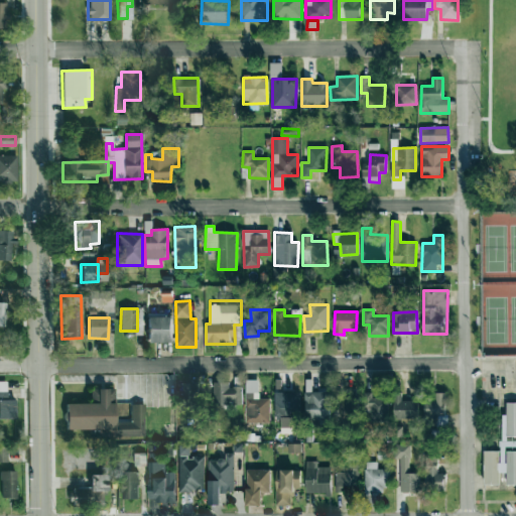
[(172,317),(147,317),(147,343),(172,343),(172,317)]
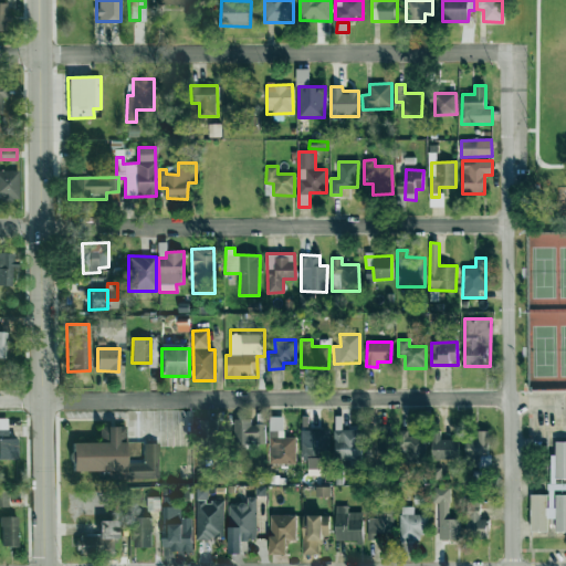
[(283,417),(269,417),(270,464),(296,463),(295,437),(284,437),(283,417)]
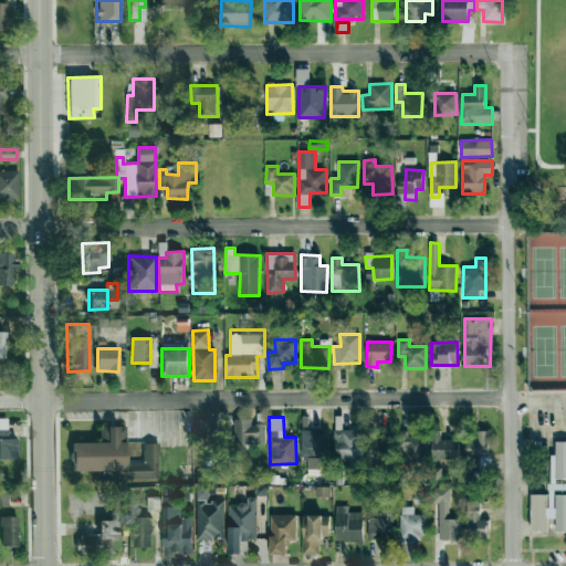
[(264,423),(251,425),(251,419),(237,419),(237,443),(265,443),(264,423)]
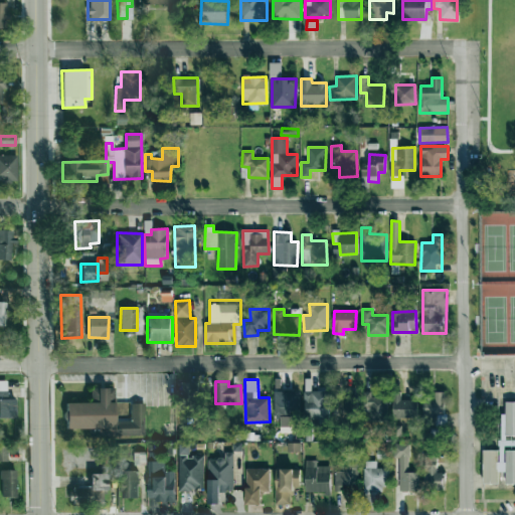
[(197,382),(182,382),(183,409),(198,409),(197,382)]
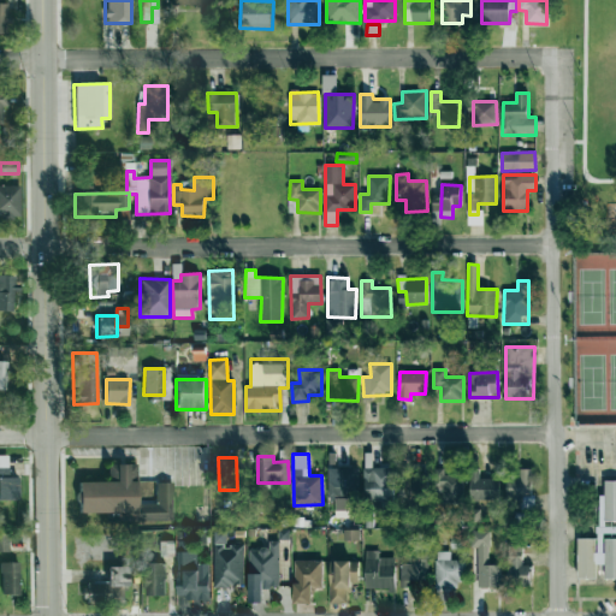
[(80,513),(137,511),(136,463),(108,465),(110,481),(78,483),(80,513)]
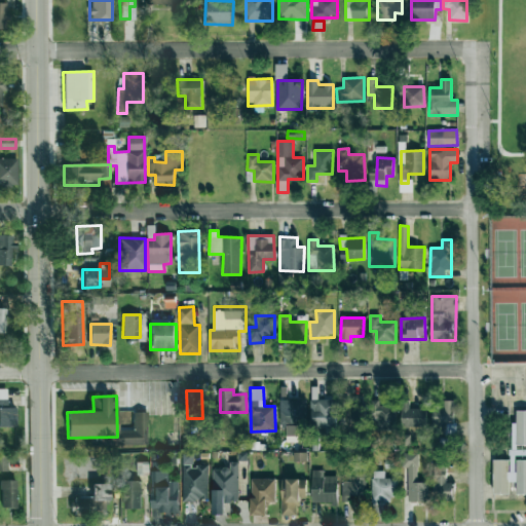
[(287,424),(286,442),(298,442),(298,430),(306,430),(306,400),(287,400),(287,410),(280,410),(279,424),(287,424)]
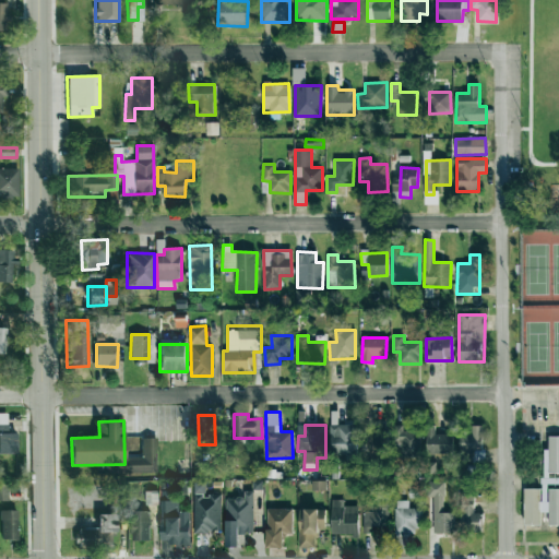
[(357,425),(331,425),(331,455),(357,454),(357,425)]
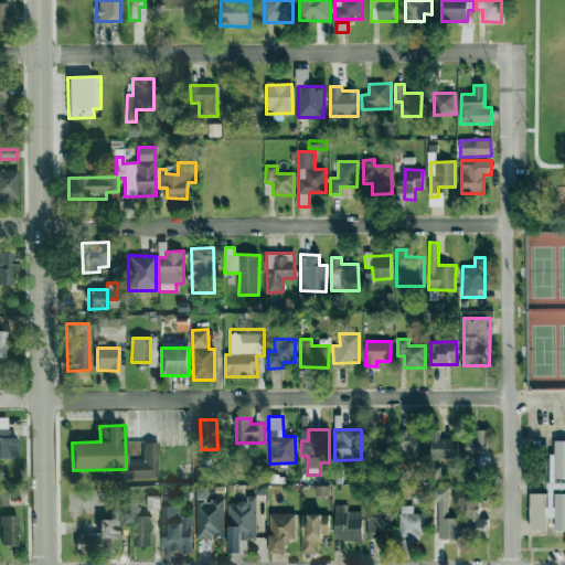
[(458,459),(458,438),(439,439),(439,429),(430,429),(432,459),(458,459)]
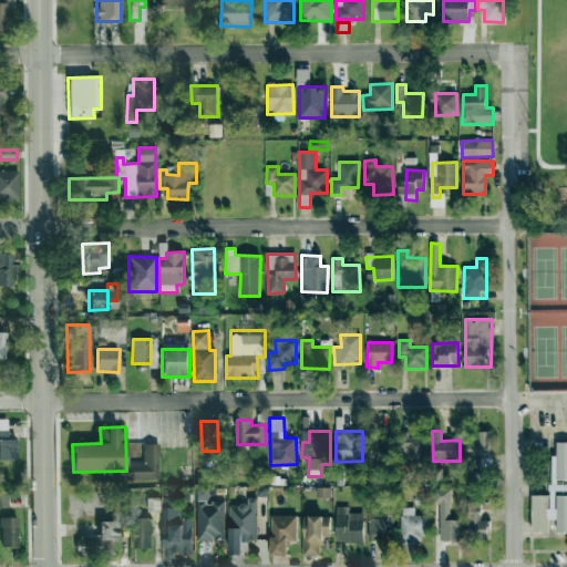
[(491,467),(490,431),(478,432),(478,437),(465,439),(466,468),(491,467)]
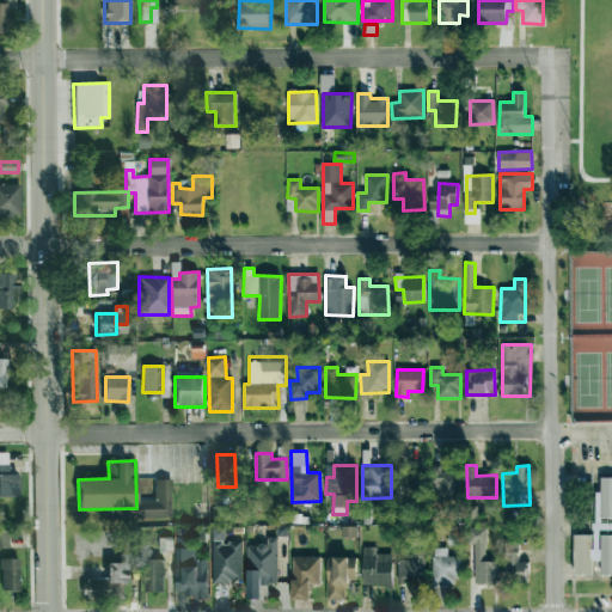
[(460,467),(433,467),(433,500),(459,500),(460,467)]
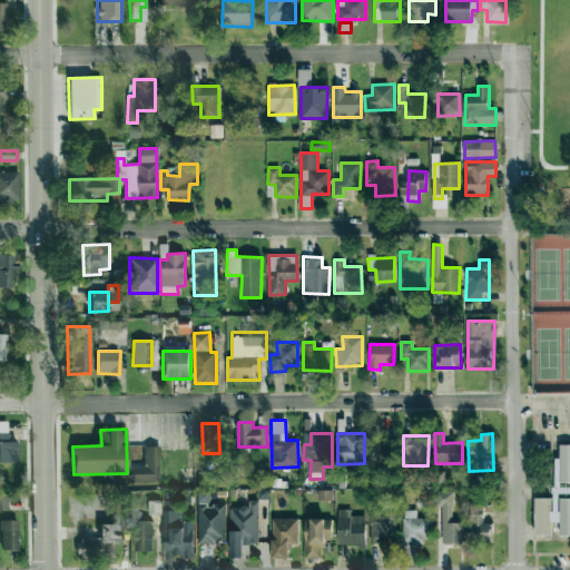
[(393,439),(376,439),(376,469),(392,469),(393,439)]
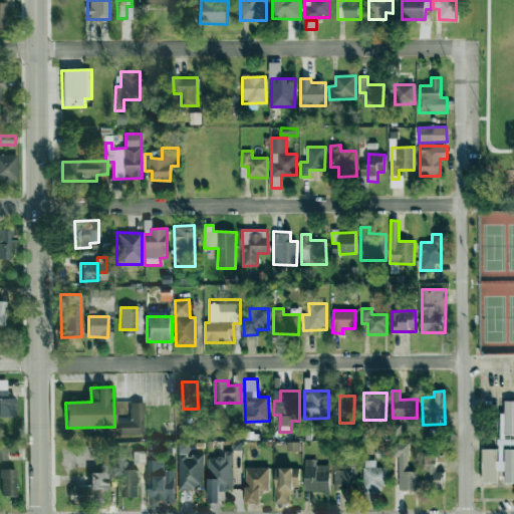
[(145,434),(145,403),(130,403),(131,420),(115,421),(115,434),(145,434)]
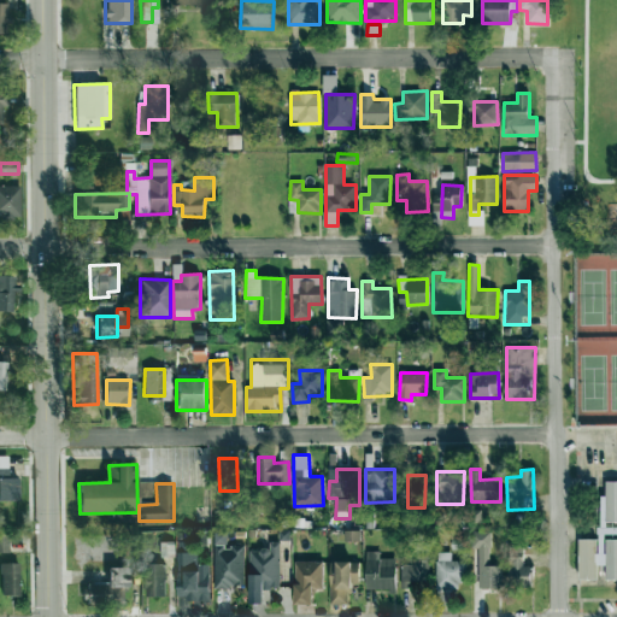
[(244,587),(245,546),(227,546),(227,532),(215,532),(213,587),(244,587)]
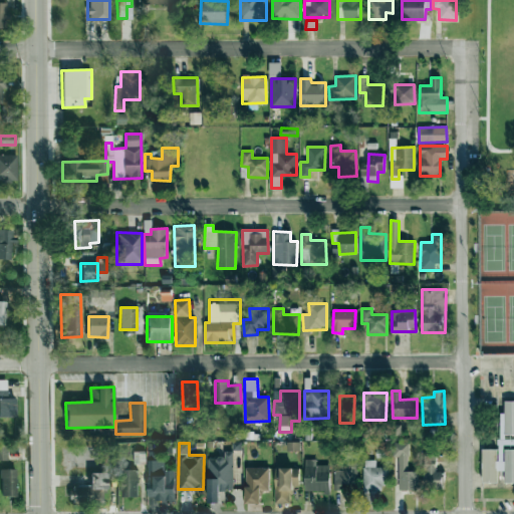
[(399,490),(419,490),(418,472),(409,472),(408,443),(393,443),(393,457),(399,457),(399,490)]
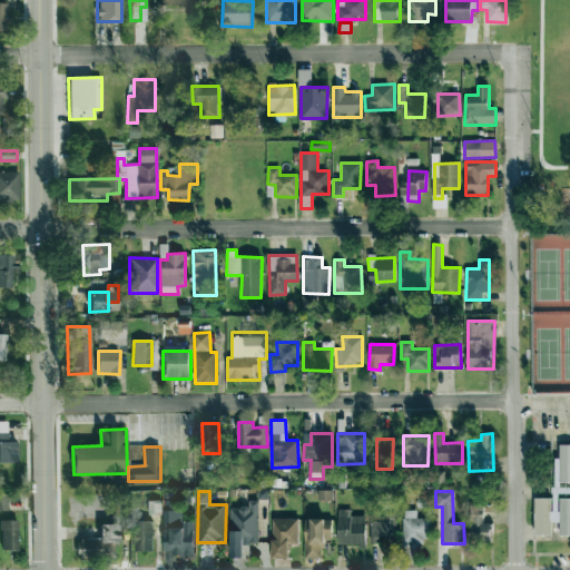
[(0,492),(0,510),(9,511),(9,493),(0,492)]
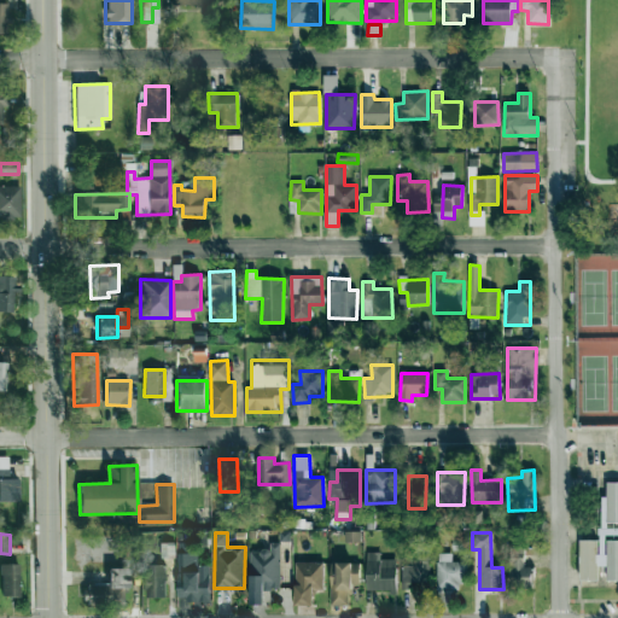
[(579,581),(598,581),(598,565),(606,565),(606,581),(617,581),(617,540),(606,540),(606,541),(581,541),(579,581)]
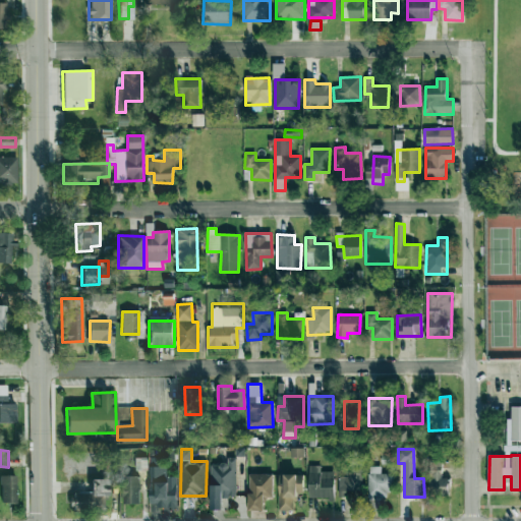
[(177,477),(167,477),(167,457),(151,457),(151,476),(157,476),(157,495),(150,495),(150,506),(177,506),(177,477)]
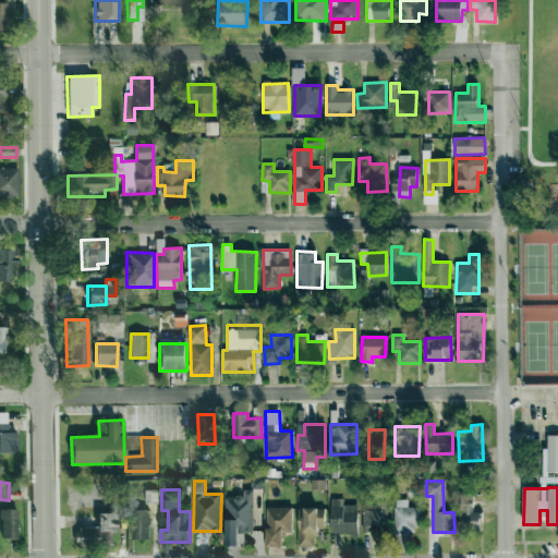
[(145,490),(145,504),(156,504),(156,490),(145,490)]
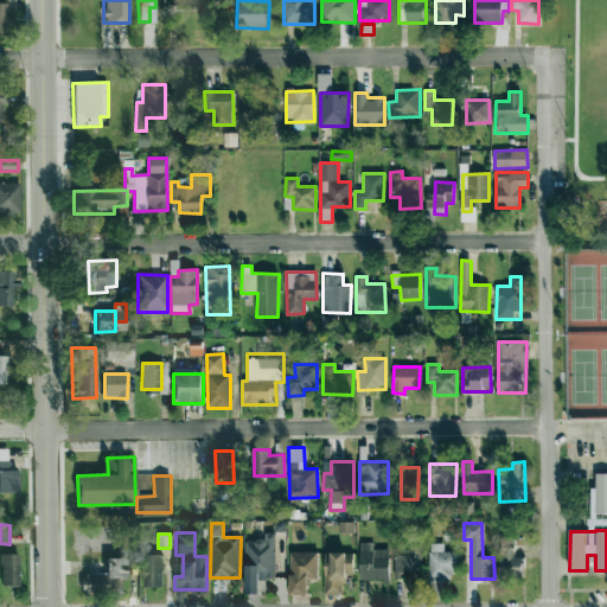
[(246,580),(260,580),(260,577),(275,577),(276,534),(264,534),(264,541),(247,541),(246,580)]
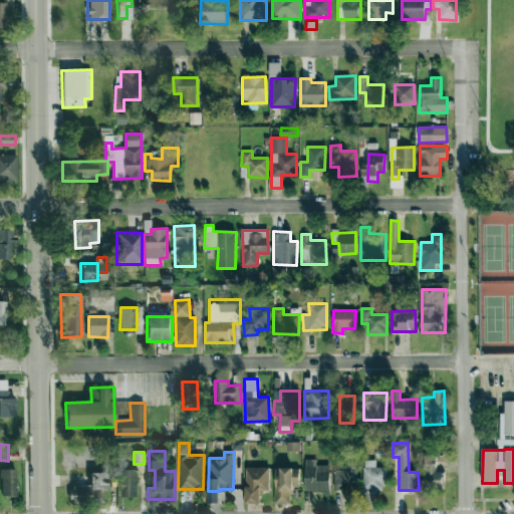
[(436,471),(436,454),(423,454),(423,489),(442,490),(443,472),(436,471)]
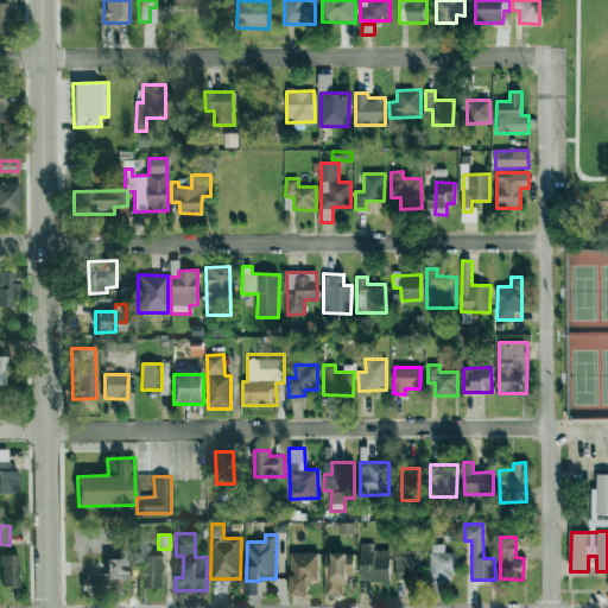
[(390,582),(390,551),(374,550),(374,544),(361,544),(360,581),(390,582)]
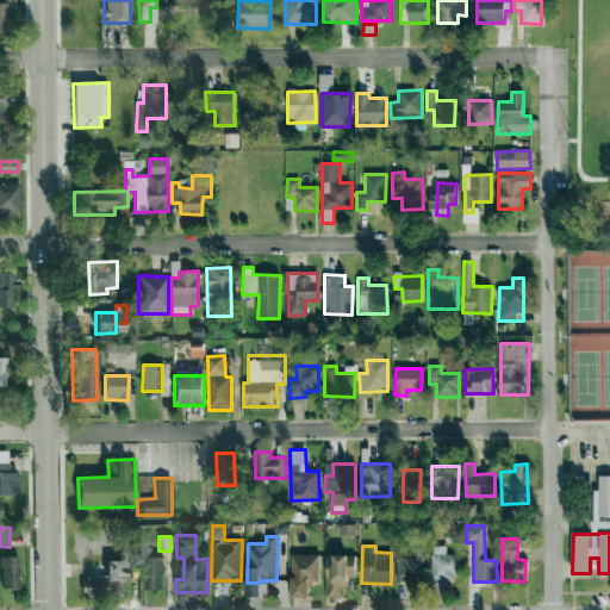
[(431,580),(460,582),(461,555),(446,554),(446,547),(431,546),(431,580)]
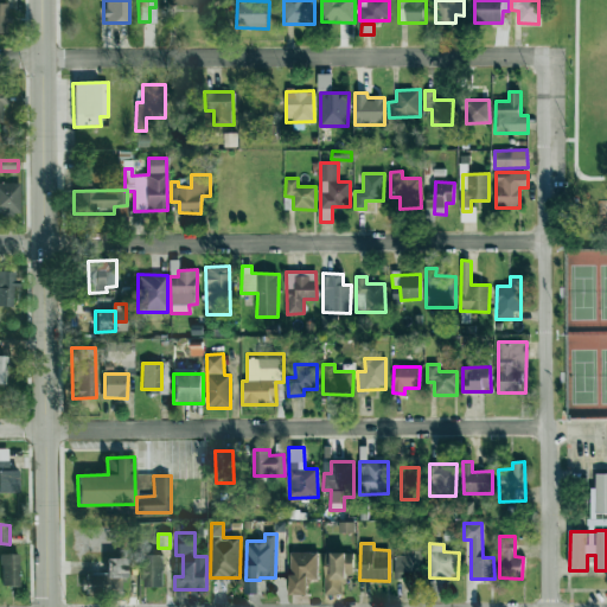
[(397,580),(403,580),(403,572),(422,570),(422,545),(396,545),(397,580)]
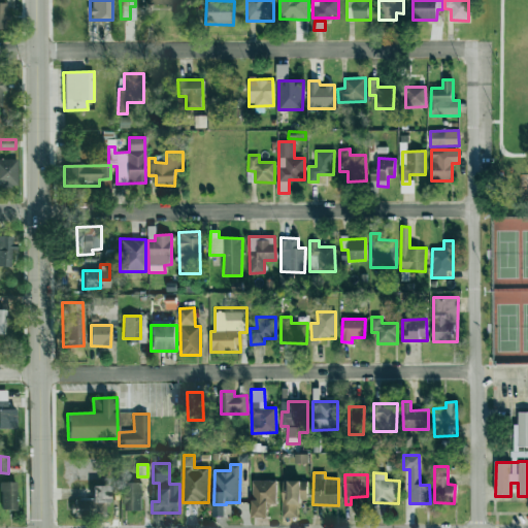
[(267,518),(267,503),(276,503),(276,481),(253,480),(252,518),(267,518)]
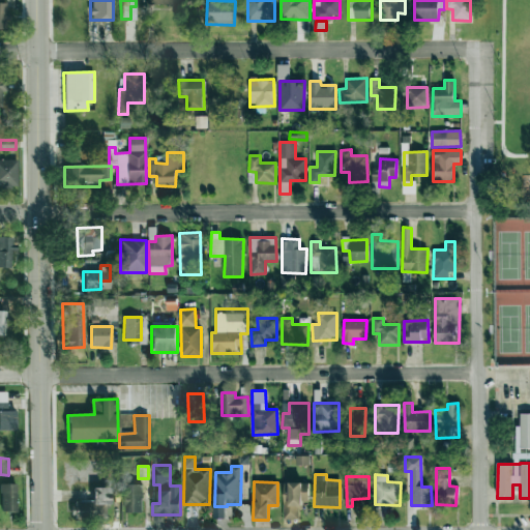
[(308,501),(308,482),(284,482),(284,519),(300,520),(300,500),(308,501)]
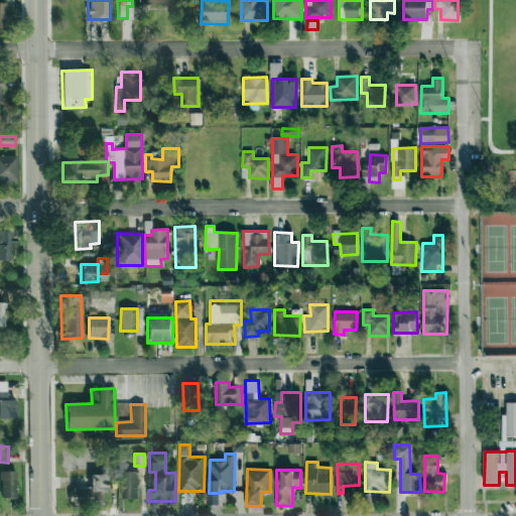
[(15,471),(1,472),(1,498),(16,498),(15,471)]
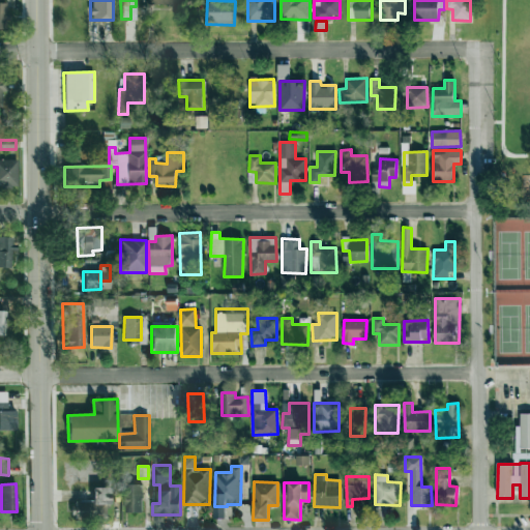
[(142,512),(142,484),(124,484),(124,512),(142,512)]
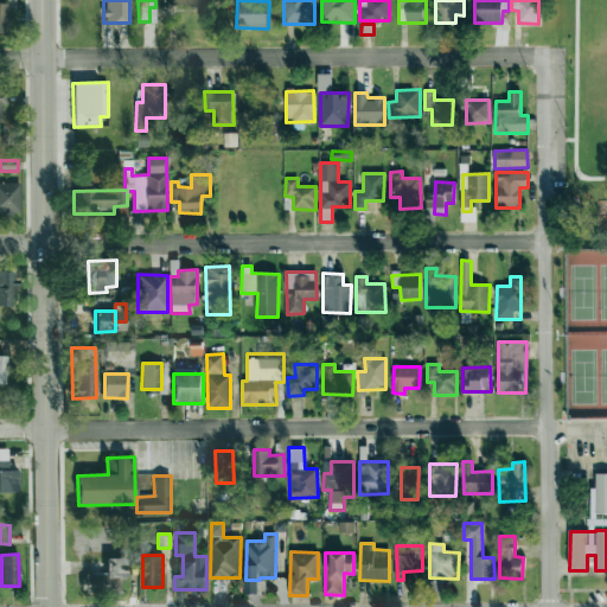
[(91,558),(91,576),(82,576),(82,590),(103,592),(103,577),(126,577),(127,560),(91,558)]
